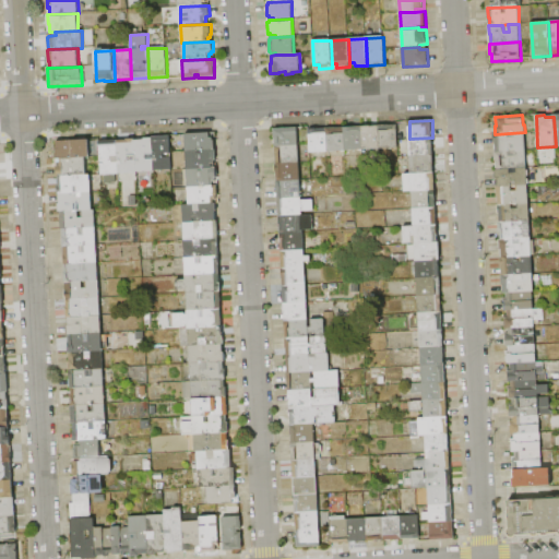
[(399,150),(380,150),(379,127),(379,126),(397,125),(399,150)]
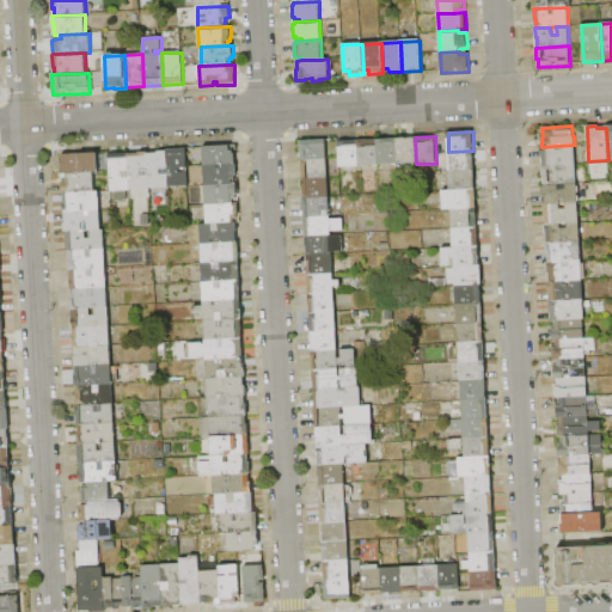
[(416,164),(397,165),(396,140),(396,139),(407,138),(408,139),(415,139),(416,164)]
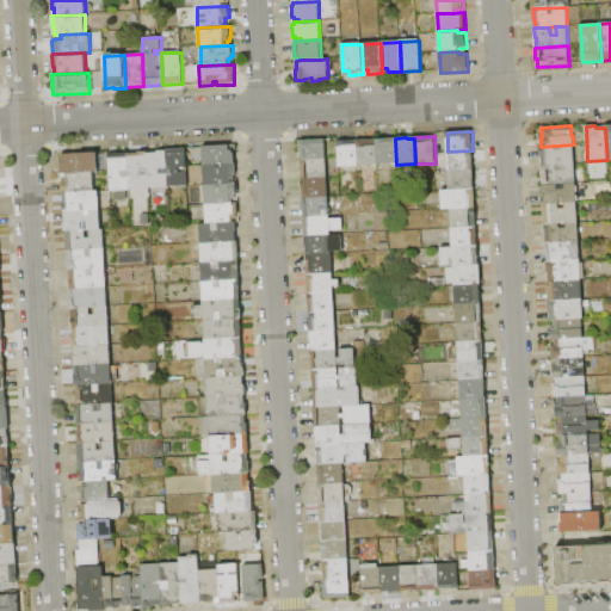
[(302,160),(301,141),(326,140),(327,159),(302,160)]
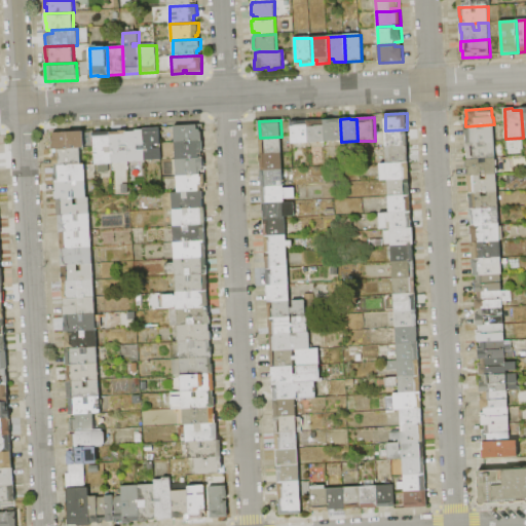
[(325,143),(309,143),(308,121),(324,120),(325,143)]
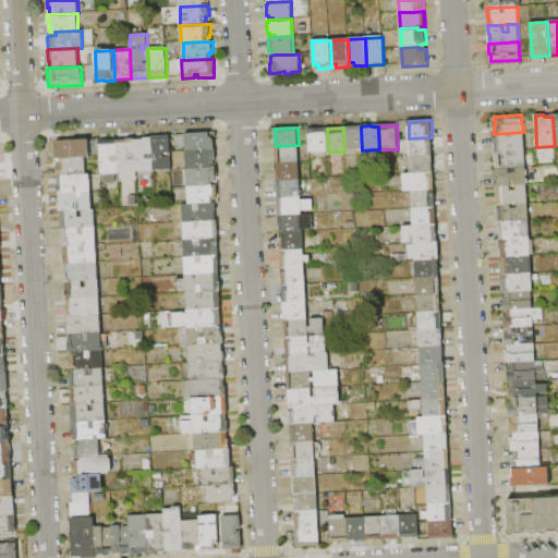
[(362,150),(344,152),(343,128),(361,128),(362,150)]
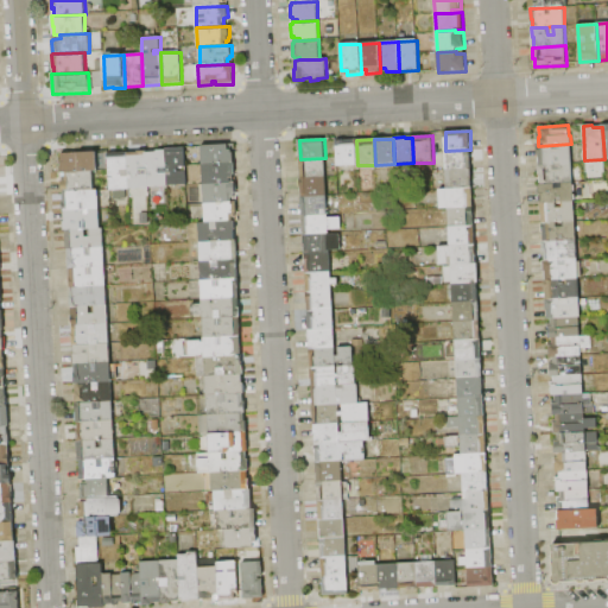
[(358,165),(337,166),(336,141),(356,140),(358,165)]
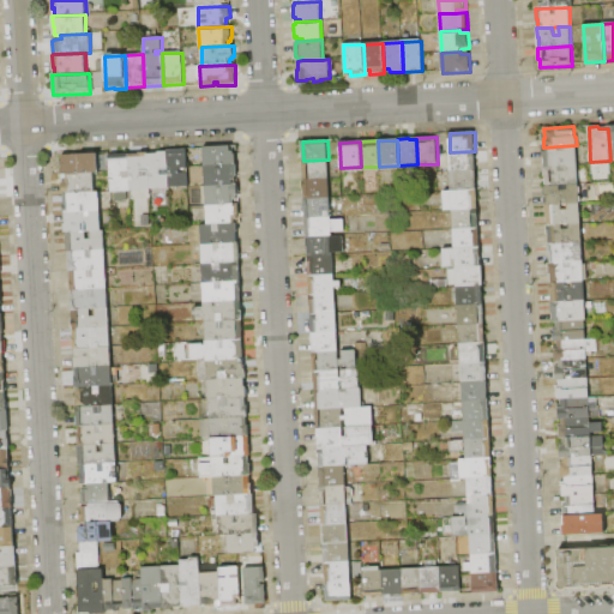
[(577,145),(578,166),(546,168),(545,157),(542,158),(542,148),(543,148),(577,145)]
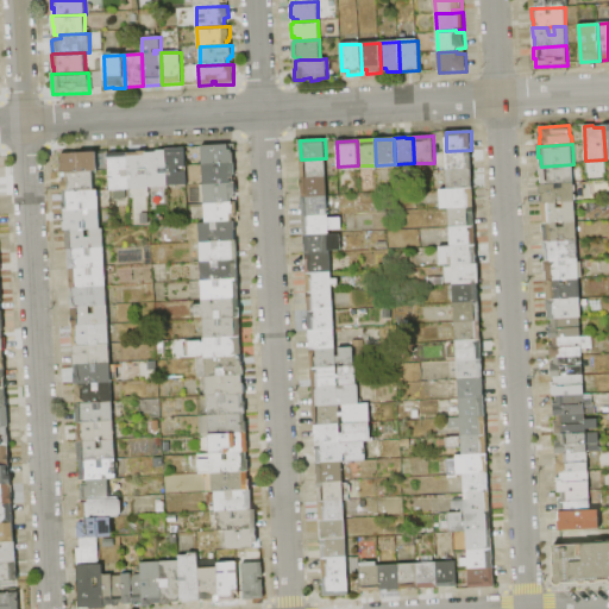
[(201,146),(228,145),(230,150),(232,150),(232,154),(234,154),(234,164),(202,165),(201,146)]
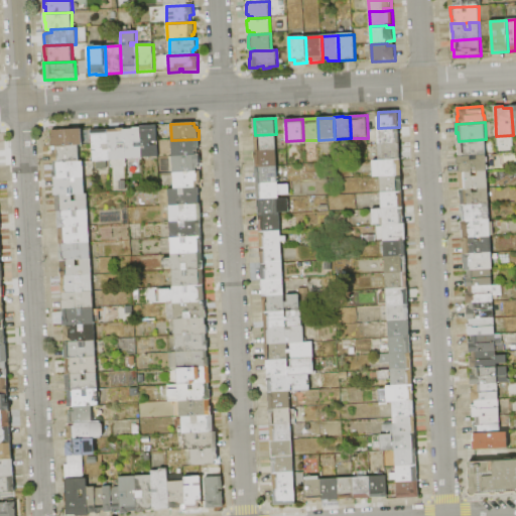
[(141,126),(157,125),(158,157),(142,158),(141,127),(141,126)]
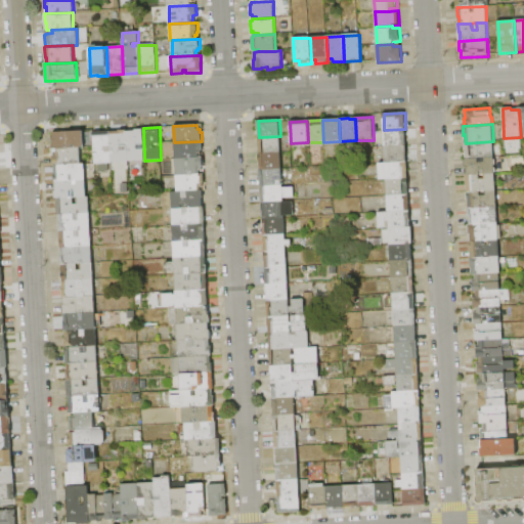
[(95,165),(94,132),(127,130),(127,132),(135,131),(135,129),(143,129),(144,161),(128,162),(128,163),(95,165)]
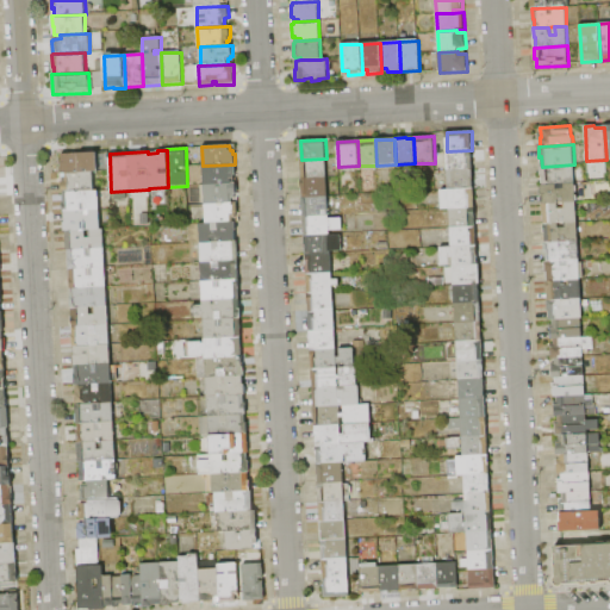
[(448,170),(447,151),(472,150),(473,170),(448,170)]
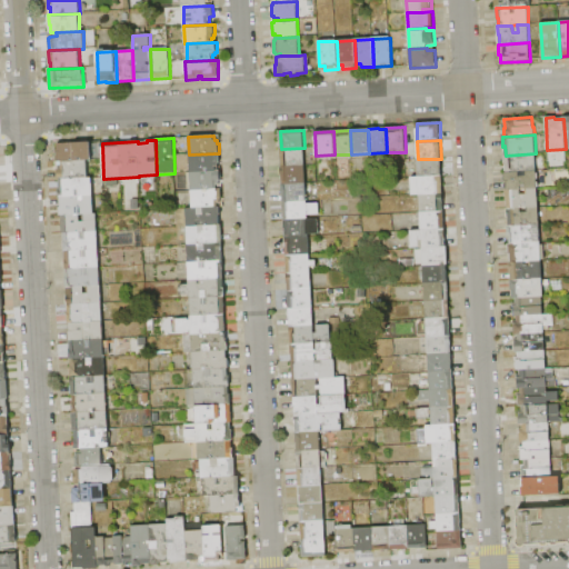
[(58,162),(58,145),(91,142),(91,160),(87,160),(58,162)]
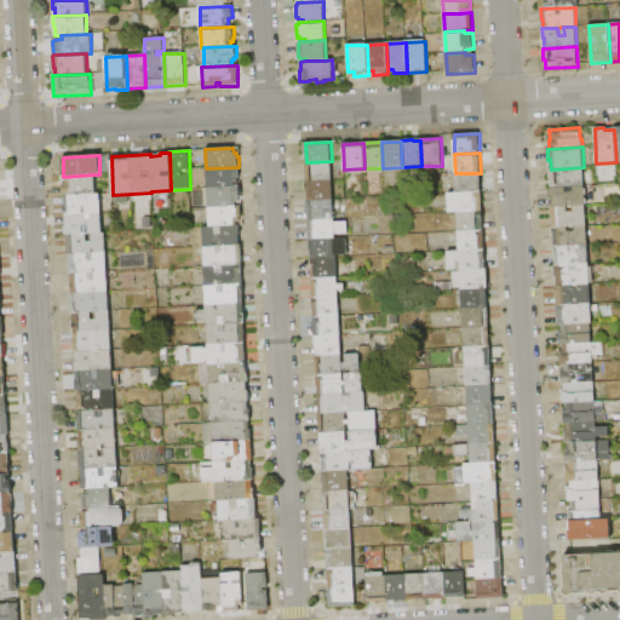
[(306,182),(306,162),(332,161),(332,182),(306,182)]
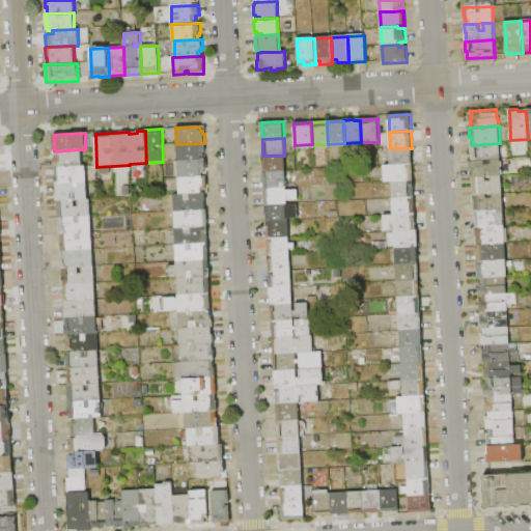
[(204,143),(205,152),(204,152),(204,156),(201,156),(202,160),(178,161),(177,161),(176,144),(204,143)]
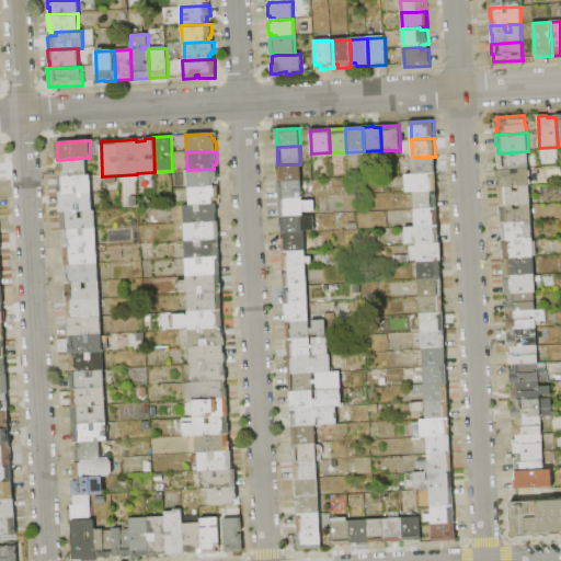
[(528,151),(529,169),(499,171),(499,162),(496,162),(496,153),(499,153),(528,151)]
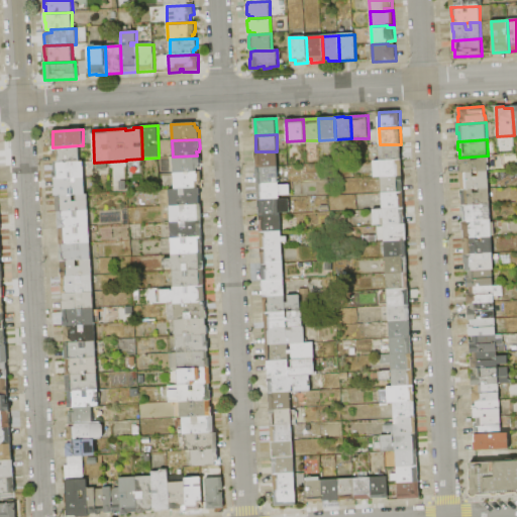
[(381,161),(380,144),(401,144),(402,161),(381,161)]
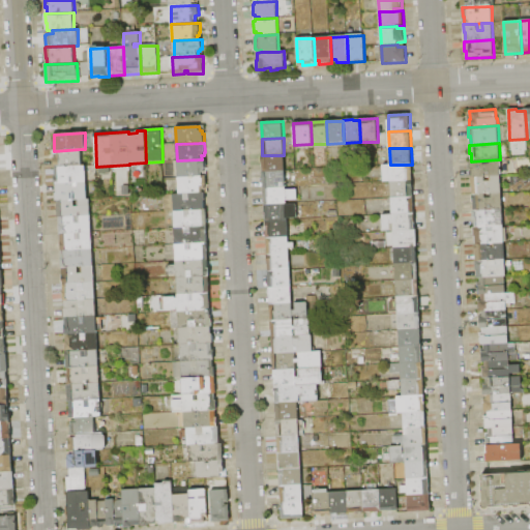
[(54,168),(54,158),(55,158),(54,151),(81,149),(82,167),(56,168),(54,168)]
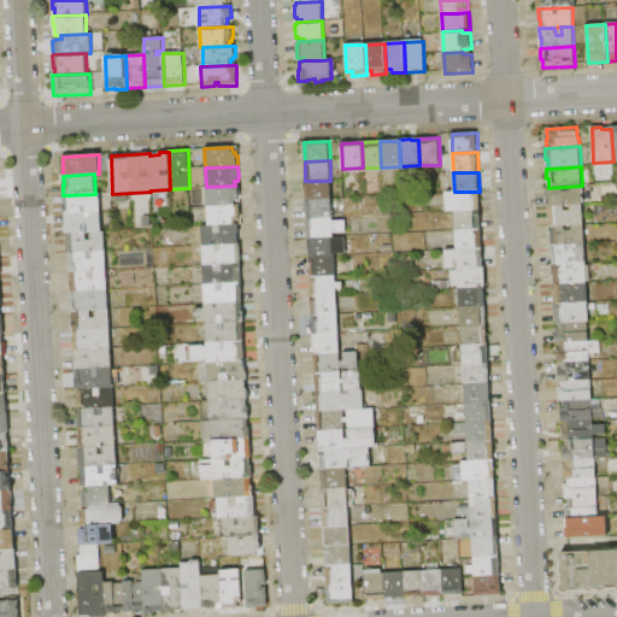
[(306,200),(305,181),(330,181),(331,181),(331,200),(306,200)]
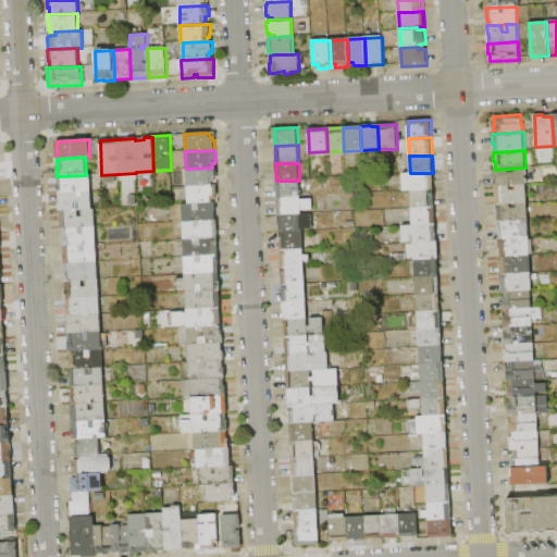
[(217,168),(217,178),(213,178),(213,185),(188,186),(187,169),(212,168),(217,168)]
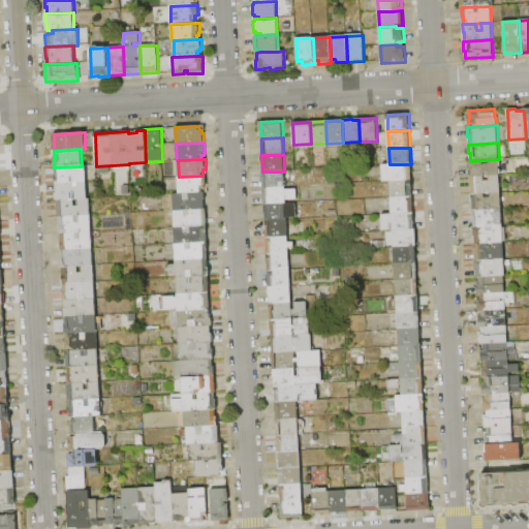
[(499,159),(500,177),(491,177),(484,178),(471,178),(471,168),(469,169),(469,161),(470,161),(499,159)]
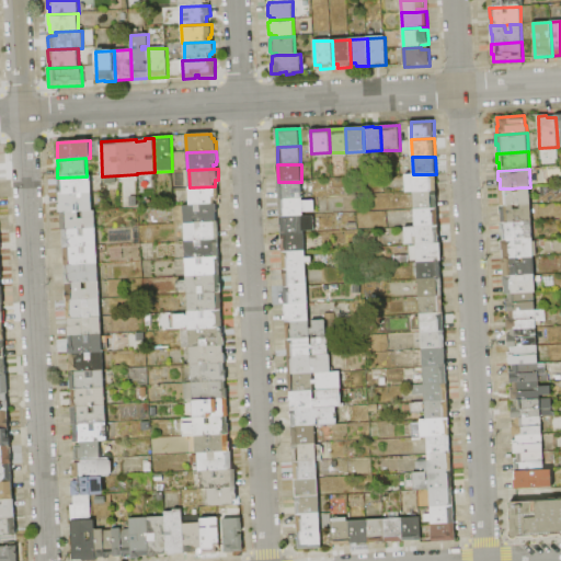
[(405,193),(405,175),(413,174),(436,174),(436,192),(413,192),(405,193)]
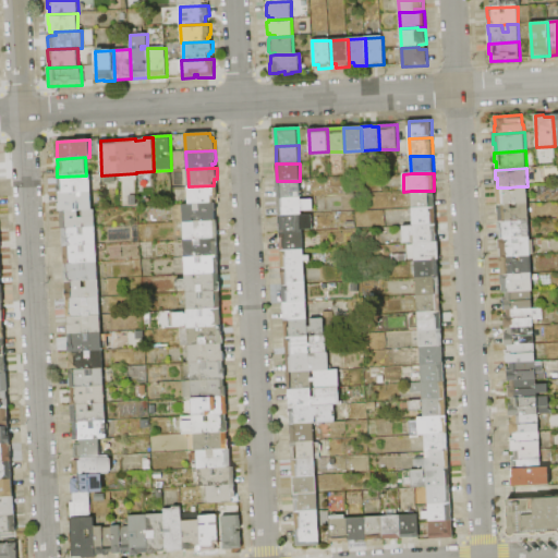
[(58,195),(58,186),(59,186),(59,177),(86,176),(91,176),(92,194),(60,195),(58,195)]
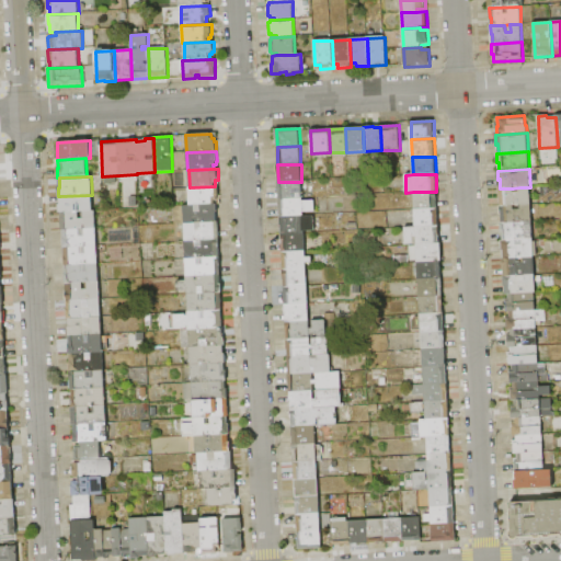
[(279,199),(278,182),(301,182),(302,198),(279,199)]
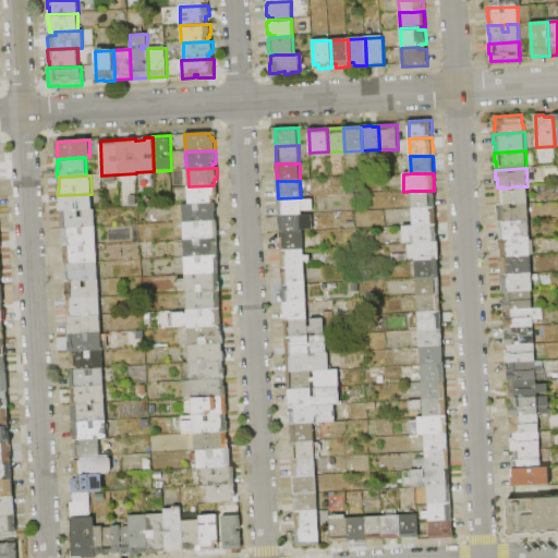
[(217,185),(218,199),(214,199),(214,204),(190,205),(189,186),(214,185),(217,185)]
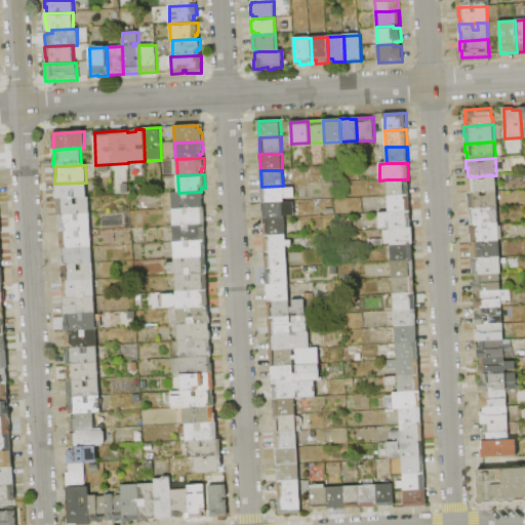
[(496,175),(497,191),(488,192),(481,192),(469,193),(468,176),(480,176),(480,179),(487,179),(487,175),(496,175)]
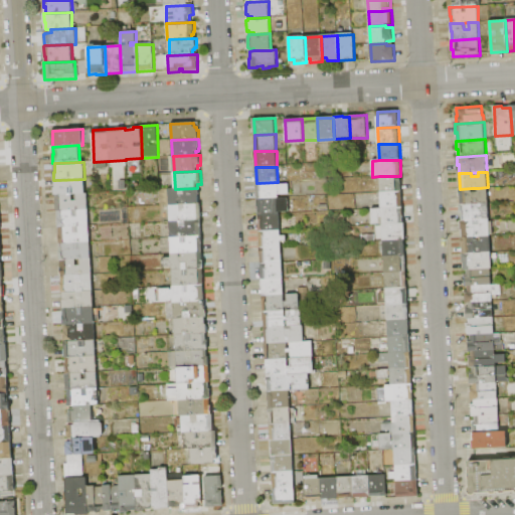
[(380,192),(379,176),(400,176),(401,176),(402,191),(380,192)]
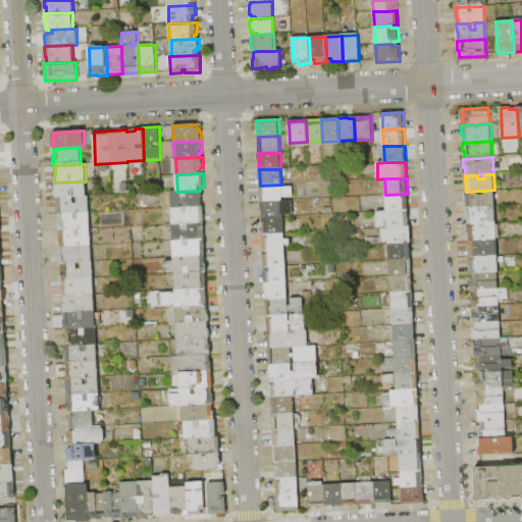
[(55,198),(55,191),(56,191),(56,183),(86,181),(86,197),(57,198),(55,198)]
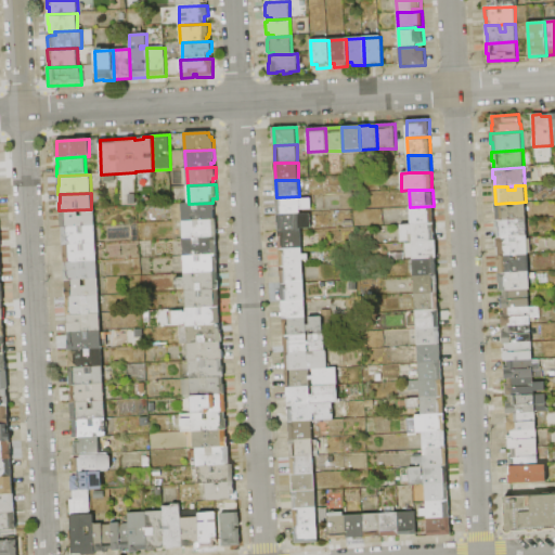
[(276,215),(276,197),(299,196),(299,198),(311,198),(312,209),(300,210),(300,214),(276,215)]
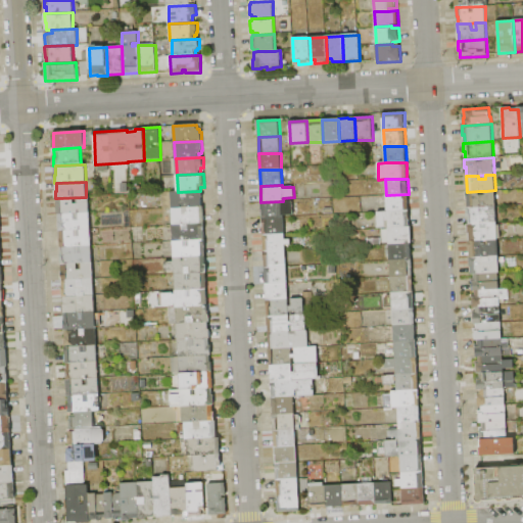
[(203,190),(203,198),(201,198),(202,207),(172,208),(171,192),(178,192),(200,191),(203,190)]
